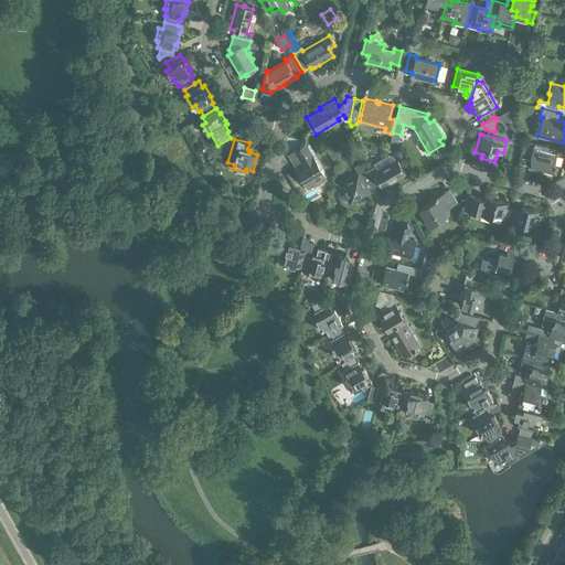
[(555,164),(557,156),(558,149),(535,144),(531,160),(532,161),(531,168),(554,173),(556,164),(555,164)]
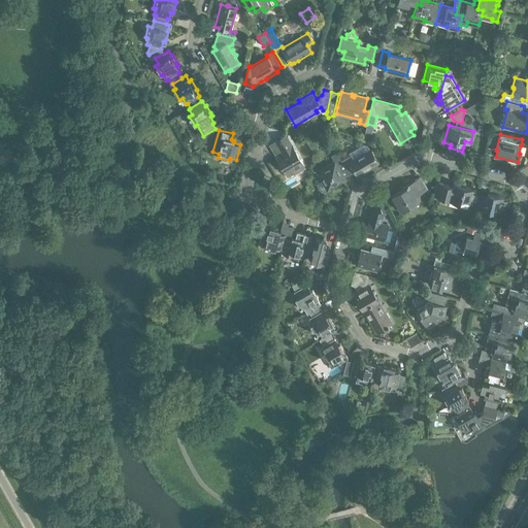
[(286,135),(275,141),(281,151),(284,150),(285,152),(275,157),(287,176),(293,173),(294,174),(304,168),(286,135)]
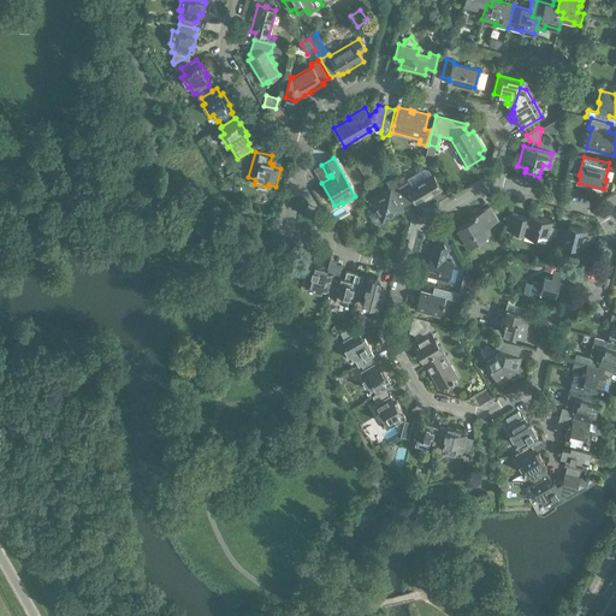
[(373,165),(377,172),(385,167),(381,160),(373,165)]
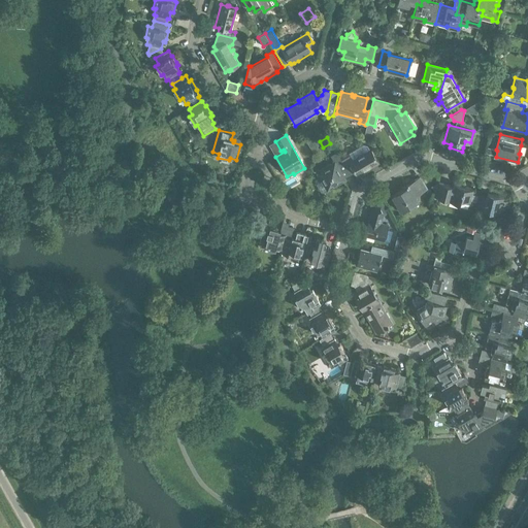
[(341,160),(347,169),(350,174),(355,171),(357,175),(378,163),(370,149),(369,149),(367,145),(364,144),(355,150),(358,155),(353,159),(351,155),(341,160)]
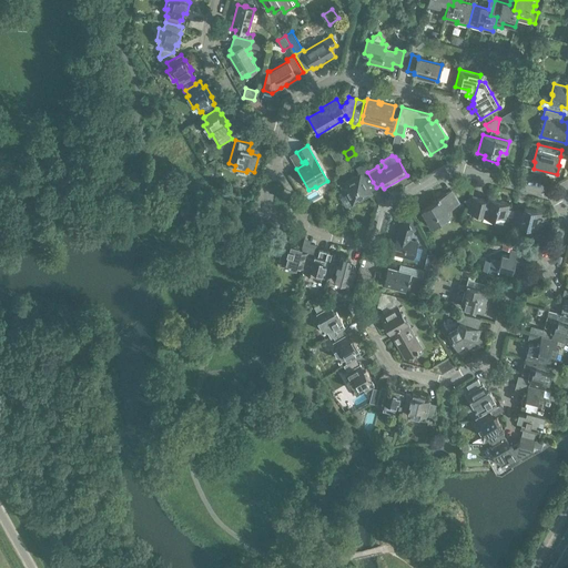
[(346,194),(341,198),(346,208),(352,204),(371,193),(369,191),(376,188),(373,182),(367,172),(366,171),(362,163),(356,168),(359,174),(341,185),(346,194)]
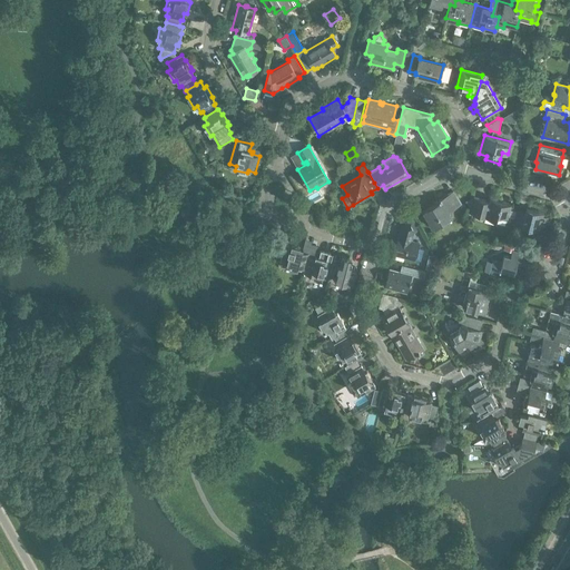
[(435,204),(434,204),(423,210),(433,228),(451,217),(448,212),(461,204),(452,190),(438,199),(439,200),(434,203),(435,204)]
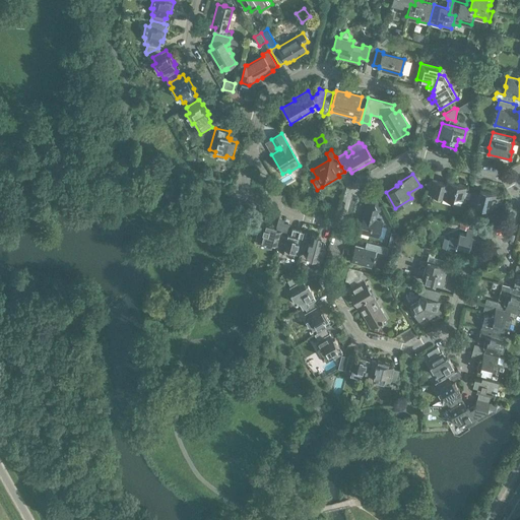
[(447,181),(446,183),(431,179),(427,193),(452,200),(453,195),(463,198),(466,186),(447,181)]
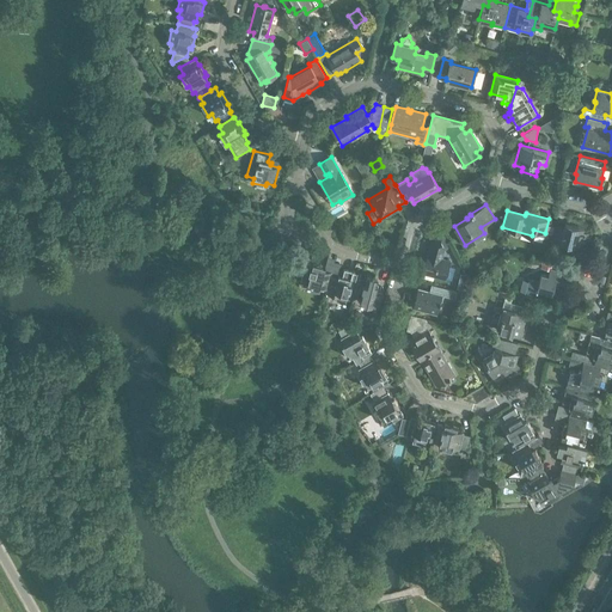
[(565,222),(564,226),(564,227),(554,225),(550,240),(573,246),(574,242),(588,245),(592,234),(582,232),(583,227),(565,222)]
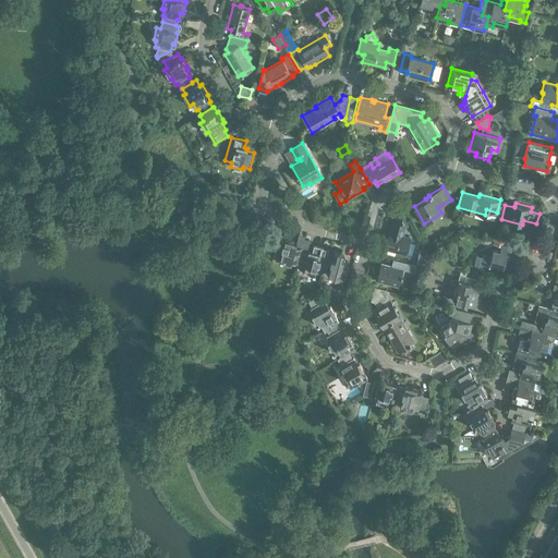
[(389,231),(385,249),(407,254),(411,237),(403,234),(405,227),(410,223),(402,211),(393,218),(390,231),(389,231)]
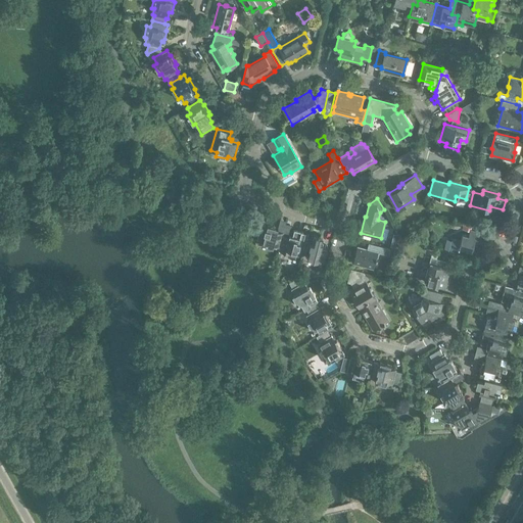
[(274,245),(279,246),(280,246),(283,235),(284,232),(277,230),(278,227),(267,225),(263,224),(258,239),(264,240),(263,244),(273,247),(274,245)]
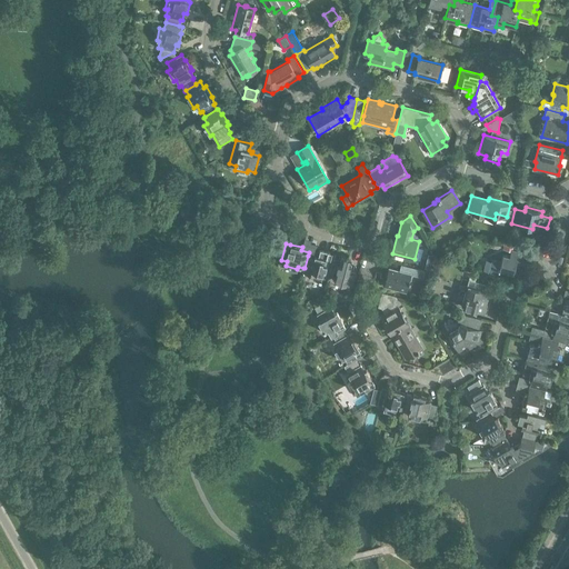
[(329,278),(330,276),(329,275),(333,258),(335,252),(320,249),(318,256),(315,255),(313,257),(308,256),(305,268),(303,268),(302,272),(309,273),(309,278),(320,281),(322,276),(329,278)]
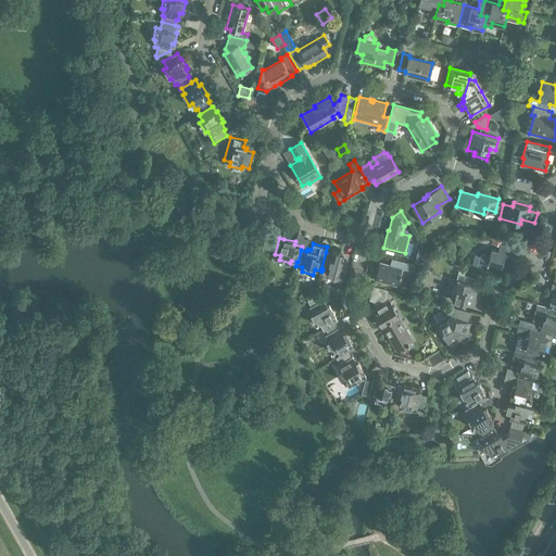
[(490,255),(480,253),(477,267),(493,272),(495,264),(502,266),(504,260),(510,261),(514,248),(501,243),(500,243),(500,244),(498,250),(491,249),(490,255)]
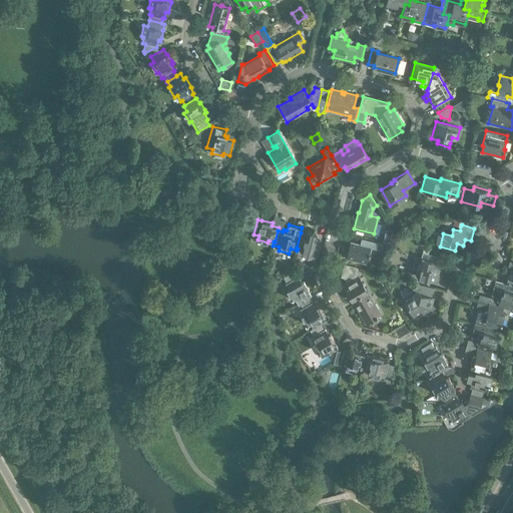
[(307,234),(301,232),(297,247),(298,248),(303,249),(302,252),(318,258),(322,245),(315,243),(317,236),(314,235),(315,231),(308,229),(307,234)]
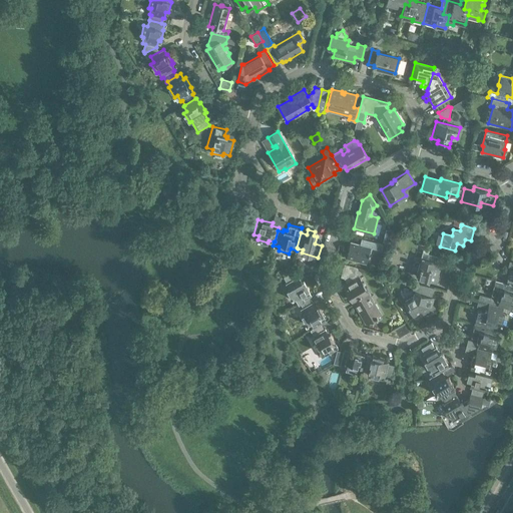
[(362,237),(360,243),(351,240),(347,258),(366,263),(368,254),(369,254),(370,252),(371,252),(372,247),(381,250),(383,243),(362,237)]
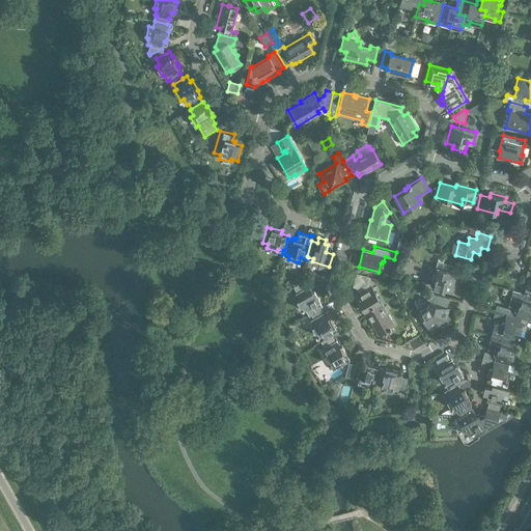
[(435,275),(434,278),(435,279),(432,286),(453,291),(459,266),(438,260),(436,267),(438,268),(436,275),(435,275)]
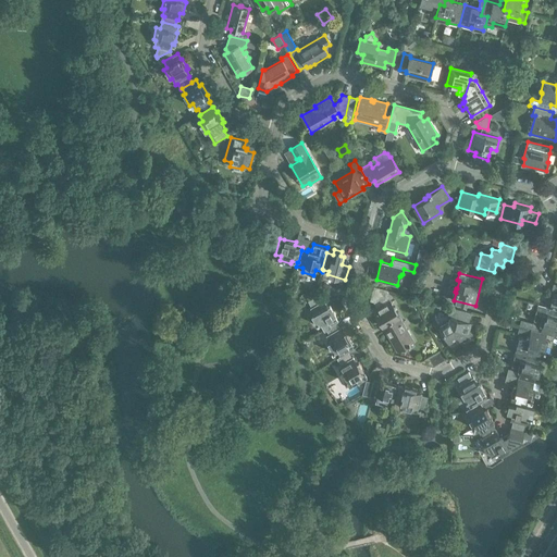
[(385,329),(390,337),(397,349),(408,344),(409,345),(410,344),(410,342),(413,341),(398,316),(398,314),(390,300),(386,296),(388,291),(374,286),(371,300),(381,302),(381,305),(373,309),(382,324),(383,324),(385,327),(385,329)]
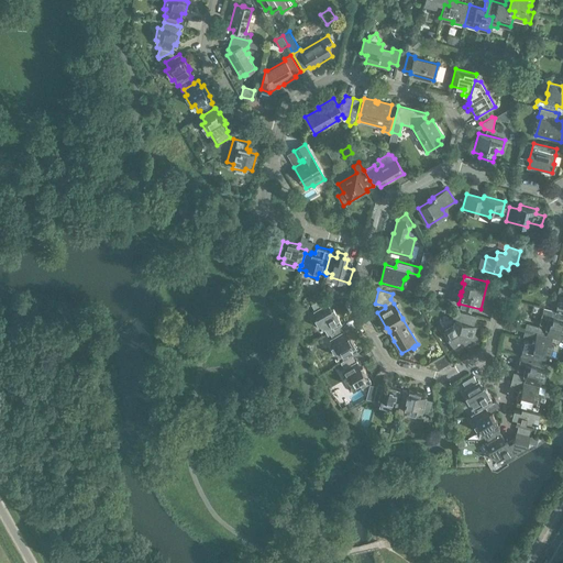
[(329,331),(341,324),(342,323),(339,318),(340,317),(333,307),(331,308),(328,302),(326,302),(322,297),(311,304),(315,309),(313,310),(317,316),(315,318),(320,329),(323,327),(328,332),(329,331)]
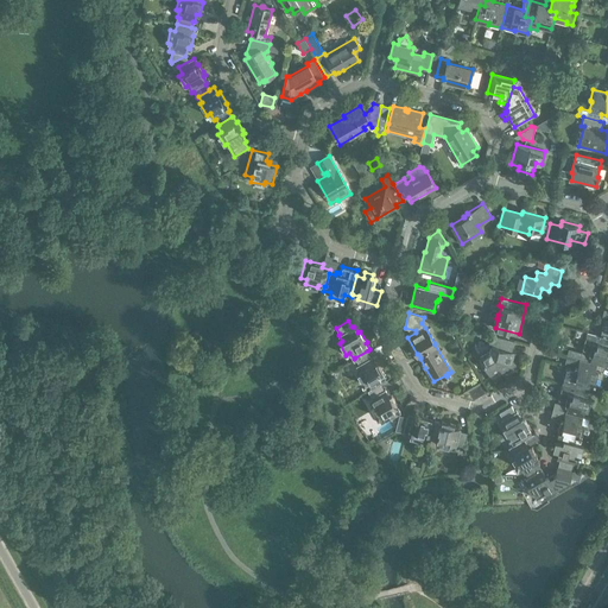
[(582,348),(589,349),(588,353),(578,350),(577,358),(580,358),(578,359),(580,359),(597,363),(596,363),(607,367),(607,360),(607,337),(599,336),(600,335),(587,331),(582,348)]
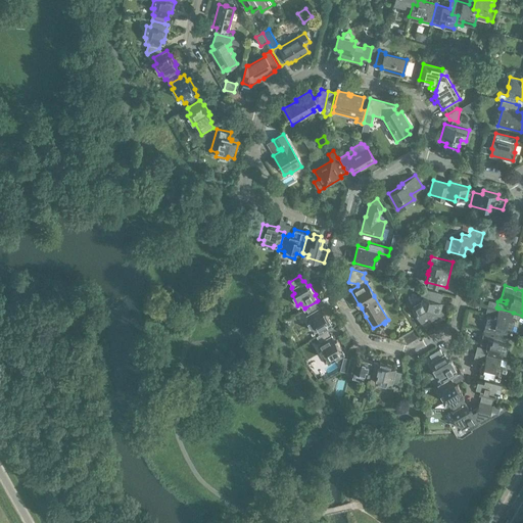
[(438,315),(440,310),(441,302),(440,302),(442,292),(423,287),(421,295),(423,296),(421,301),(413,306),(423,324),(438,315)]
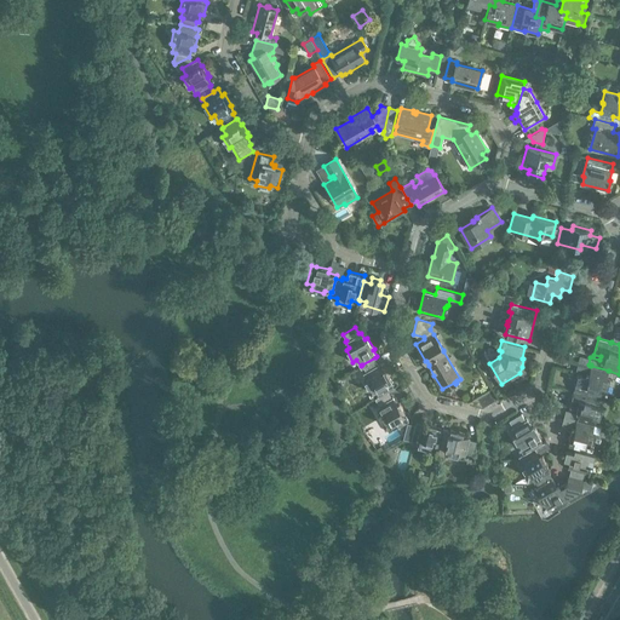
[(378,363),(375,357),(362,365),(366,371),(363,372),(367,379),(363,380),(371,392),(374,390),(378,396),(379,397),(388,391),(395,388),(390,380),(391,380),(385,368),(383,371),(378,363)]
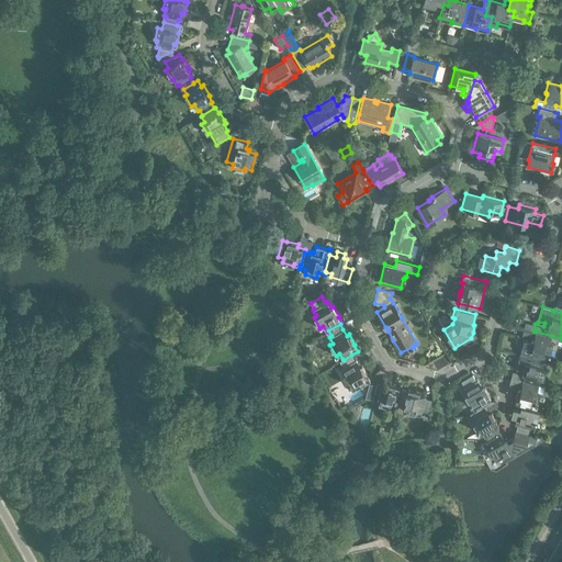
[(524,338),(519,353),(544,360),(546,353),(550,355),(552,343),(550,343),(551,336),(552,336),(536,332),(535,332),(534,337),(531,336),(531,337),(529,337),(528,339),(524,338)]
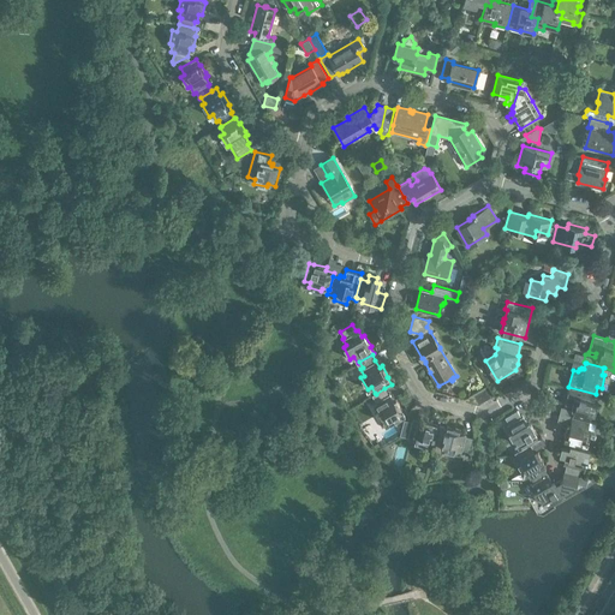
[(565,402),(572,405),(572,408),(574,408),(572,417),(590,422),(592,415),(595,416),(598,402),(593,401),(596,394),(568,387),(565,402)]
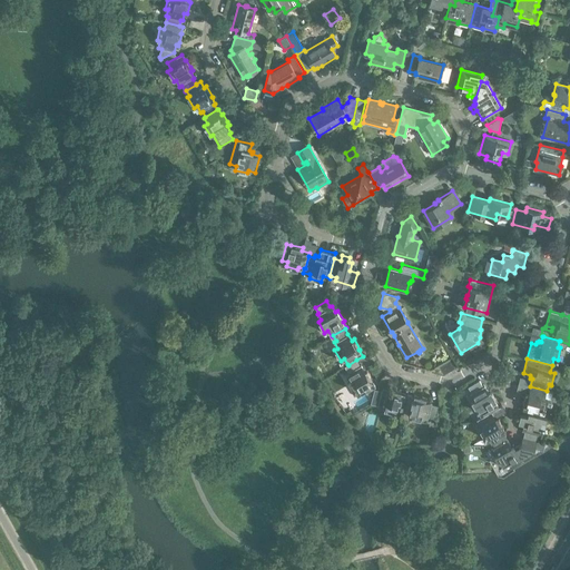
[(360,365),(356,360),(349,365),(347,364),(344,366),(347,372),(346,373),(350,379),(347,381),(354,391),(357,389),(361,395),(376,386),(372,380),(373,380),(367,369),(365,371),(361,364),(360,365)]
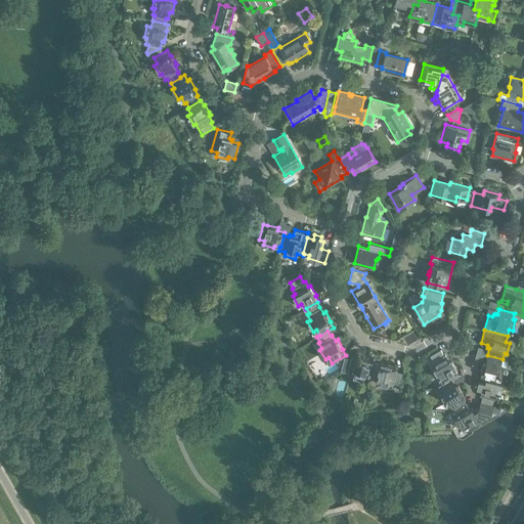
[(433,368),(442,384),(445,382),(452,378),(459,374),(455,368),(456,368),(452,361),(451,358),(449,359),(445,354),(444,355),(441,350),(430,356),(433,361),(432,362),(435,367),(433,368)]
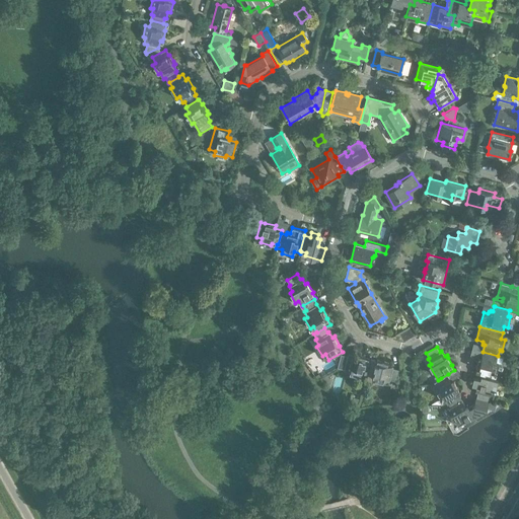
[(503,357),(498,356),(483,352),(482,358),(479,357),(476,367),(477,368),(475,374),(482,375),(480,376),(491,378),(491,377),(493,372),(496,373),(499,363),(501,364),(503,357)]
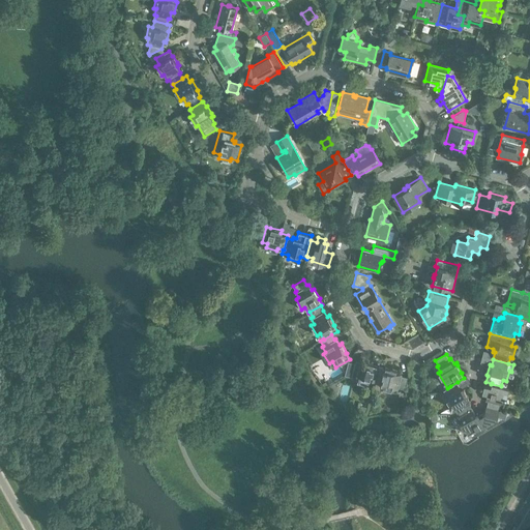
[(369,380),(375,381),(379,366),(373,364),(373,363),(361,360),(361,363),(355,361),(354,362),(348,361),(345,375),(357,378),(356,381),(367,384),(369,380)]
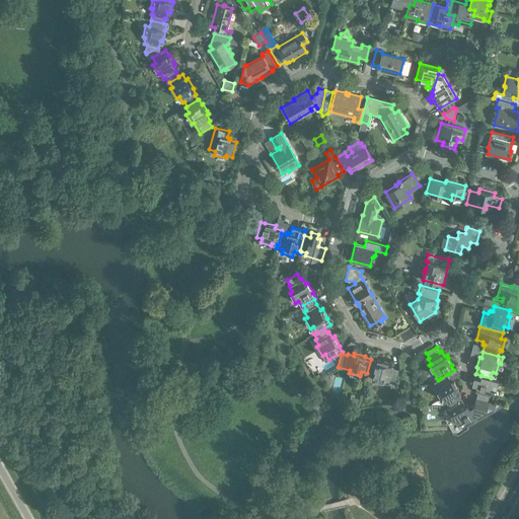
[(389,381),(390,379),(393,366),(387,364),(388,362),(377,359),(377,360),(371,359),(367,373),(372,375),(371,379),(382,381),(383,379),(389,381)]
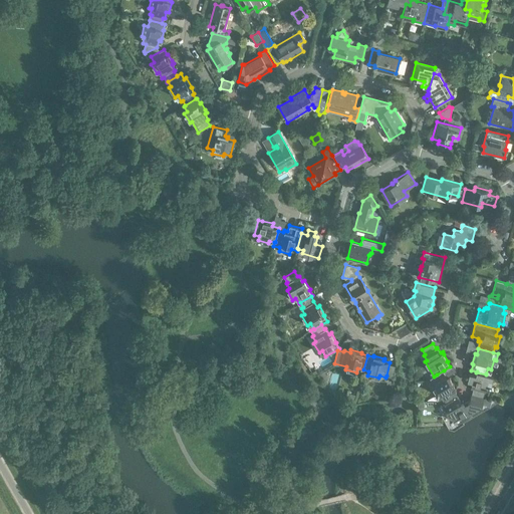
[(443,399),(455,392),(457,391),(454,384),(455,384),(449,374),(447,376),(444,370),(437,374),(434,376),(430,378),(434,383),(431,386),(437,395),(435,396),(439,401),(443,399)]
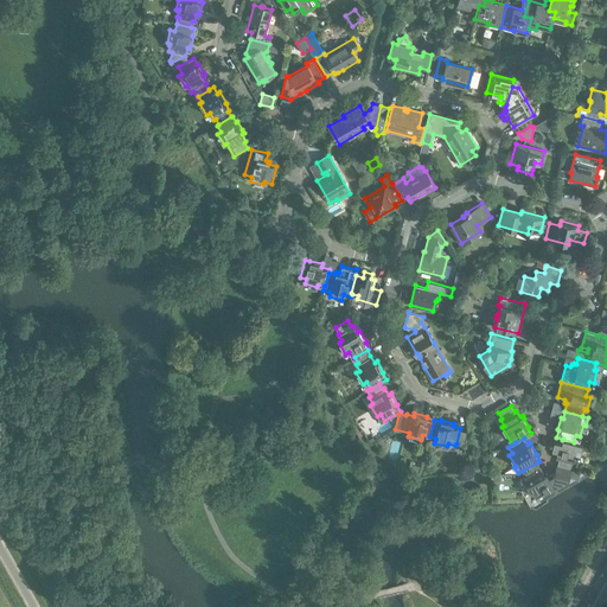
[(558,459),(557,465),(570,468),(572,462),(574,462),(575,455),(580,457),(583,443),(574,441),(574,442),(562,440),(562,442),(554,440),(551,449),(557,451),(555,458),(558,459)]
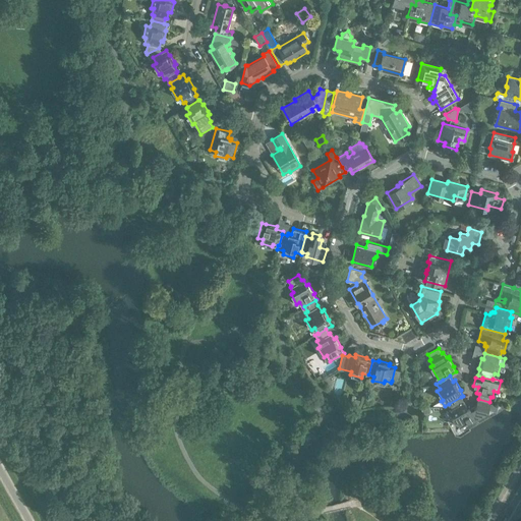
[(464,402),(461,397),(449,404),(452,408),(448,410),(457,425),(461,423),(464,429),(477,421),(475,419),(487,411),(490,403),(489,402),(478,399),(477,399),(475,406),(471,408),(469,406),(467,407),(464,401),(464,402)]
